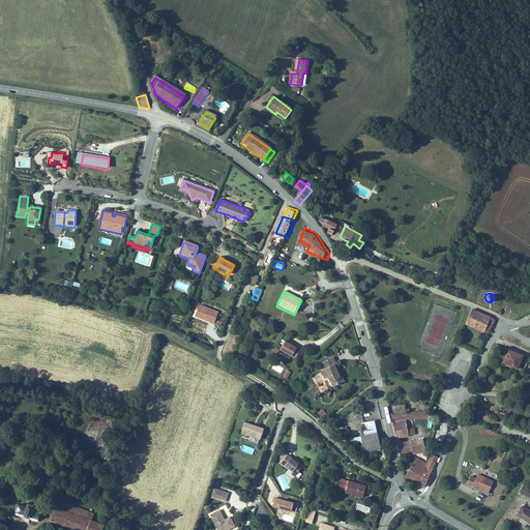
[(473,326),(479,311),(472,307),(465,323),(473,326)]
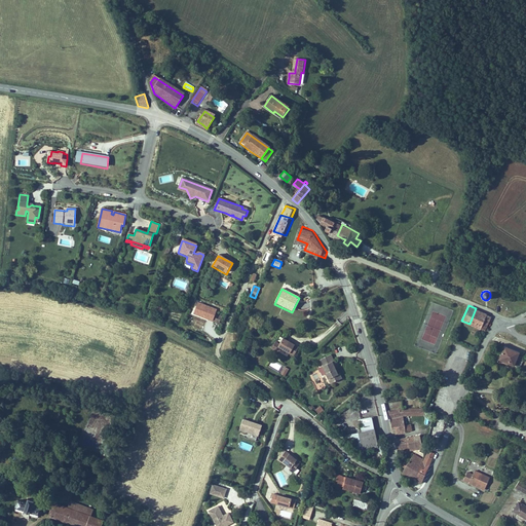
[(476,308),(470,324),(485,330),(491,316),(486,314),(487,312),(476,308)]
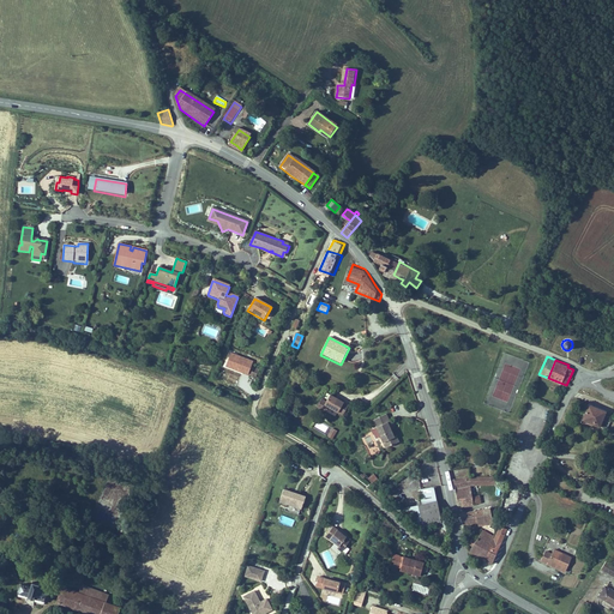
[(324,402),(341,413),(347,403),(337,397),(336,399),(333,397),(335,396),(330,392),(325,399),(324,402)]
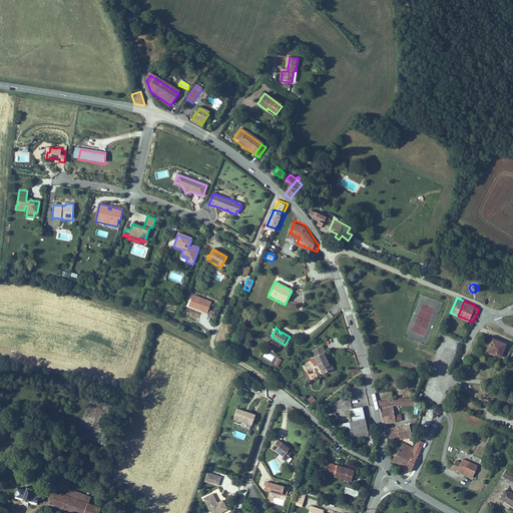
[(506,342),(491,336),(488,344),(486,349),(505,357),(508,348),(505,346),(506,342)]
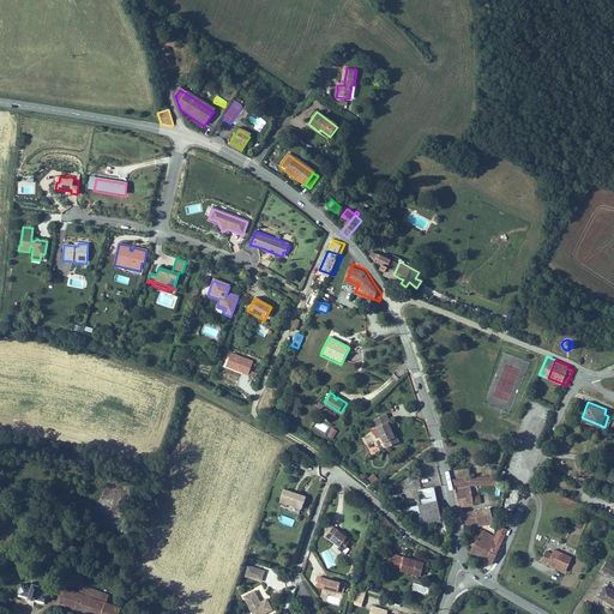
[(373,420),(385,444),(390,441),(392,447),(402,443),(398,437),(397,438),(389,422),(392,421),(387,413),(373,420)]
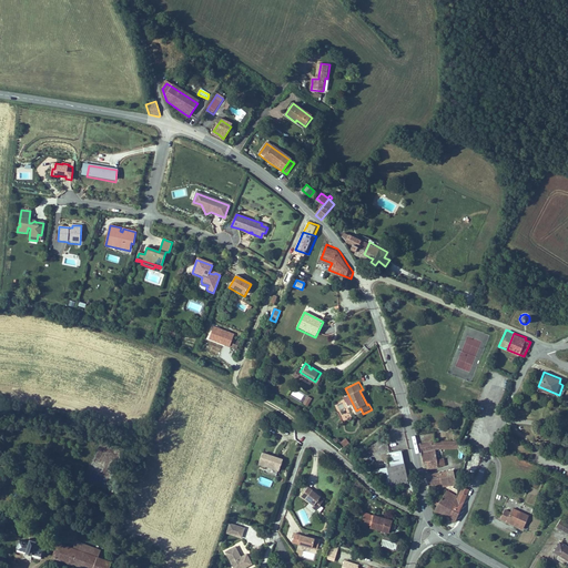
[(344,436),(340,443),(345,446),(348,440),(344,436)]
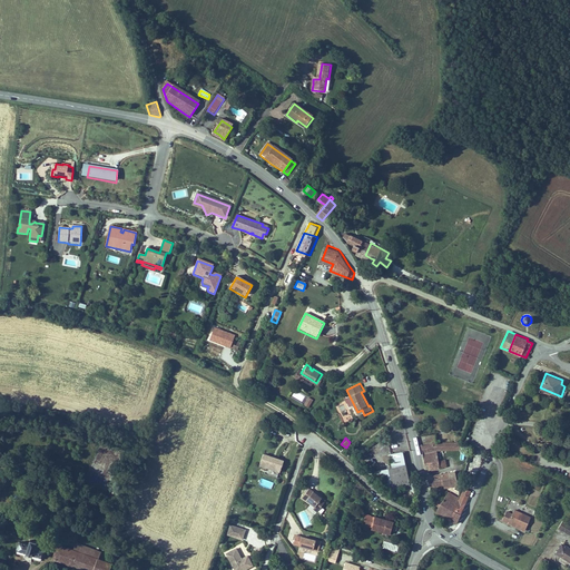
[(430,450),(436,449),(441,448),(457,449),(457,443),(457,441),(451,441),(440,441),(423,444),(423,451),(430,450)]
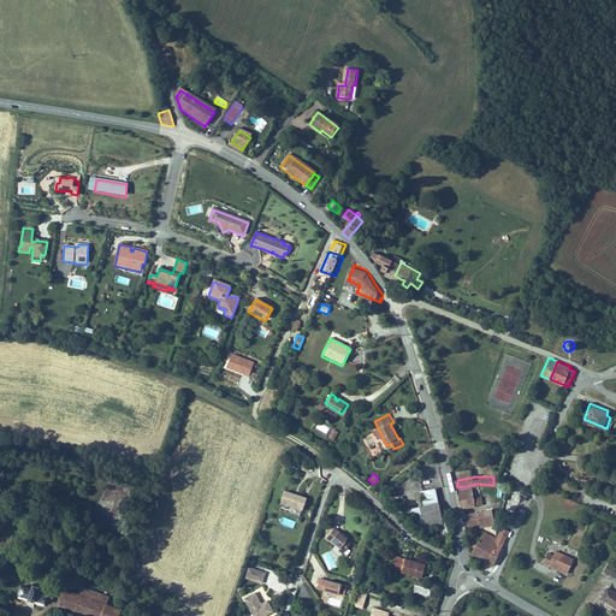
[(422,490),(425,503),(438,501),(436,487),(422,490)]
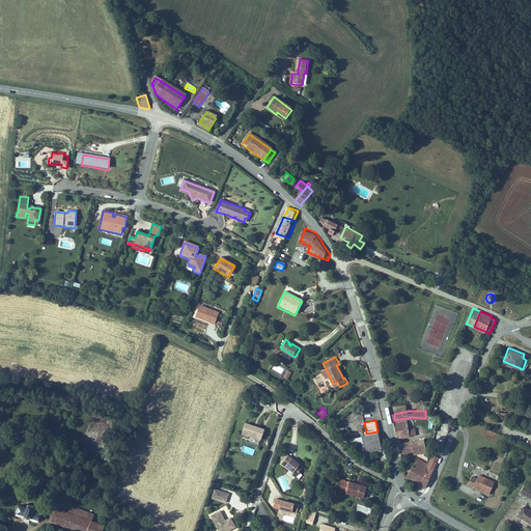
[(257,425),(246,422),(242,434),(249,436),(247,440),(257,444),(259,439),(260,439),(264,427),(257,425)]
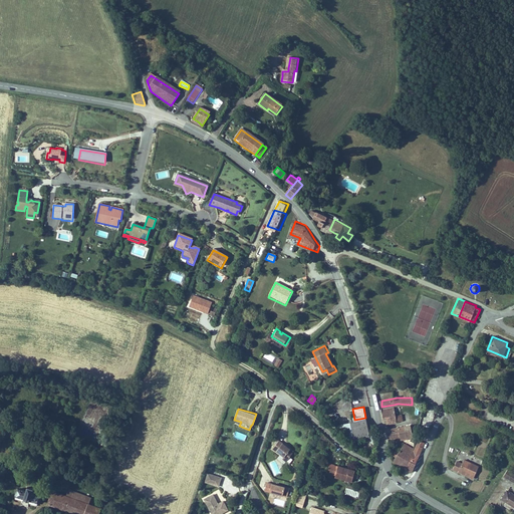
[(389,410),(390,422),(403,420),(402,414),(399,415),(398,409),(389,410)]
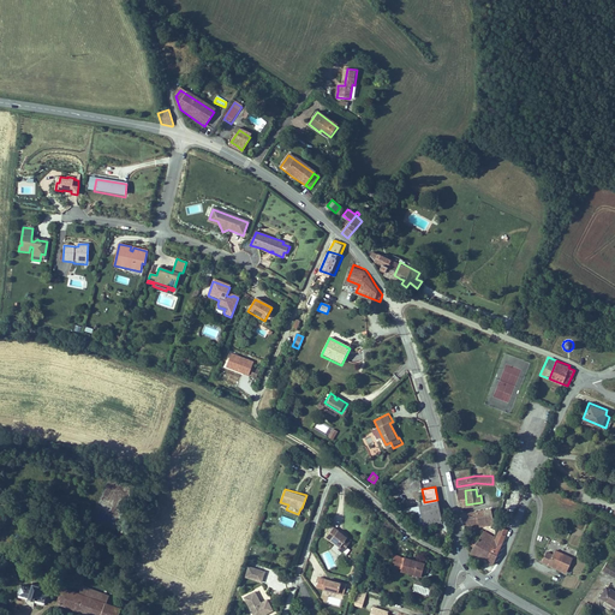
[(424,502),(419,503),(424,526),(442,523),(437,500),(424,502)]
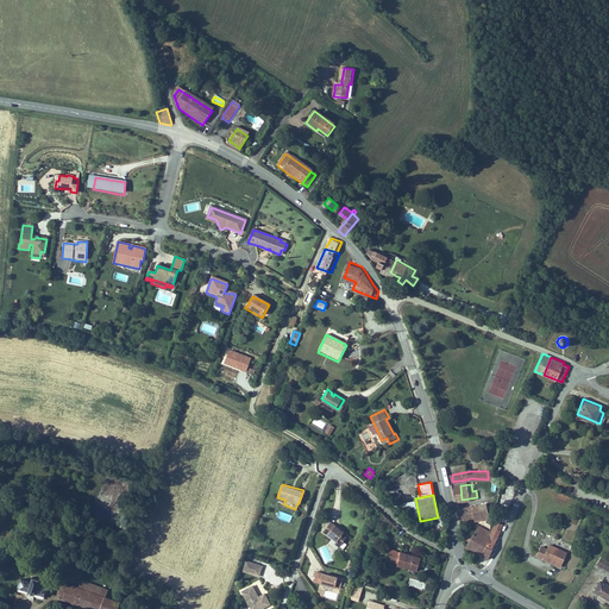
[(415,498),(393,503),(415,523),(420,522),(420,521),(415,498)]
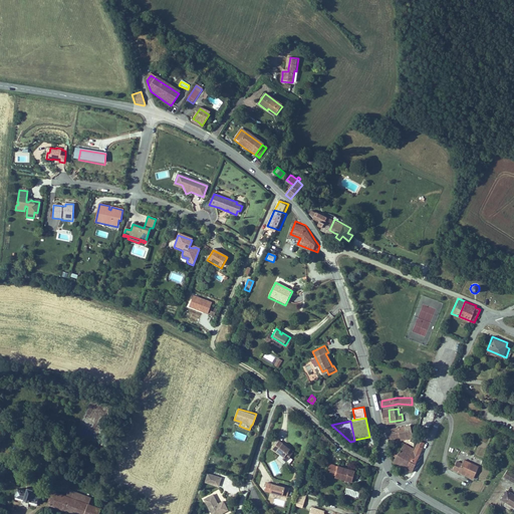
[(411,425),(407,425),(387,429),(387,434),(388,438),(397,436),(406,434),(406,436),(405,438),(414,436),(412,428),(411,425)]
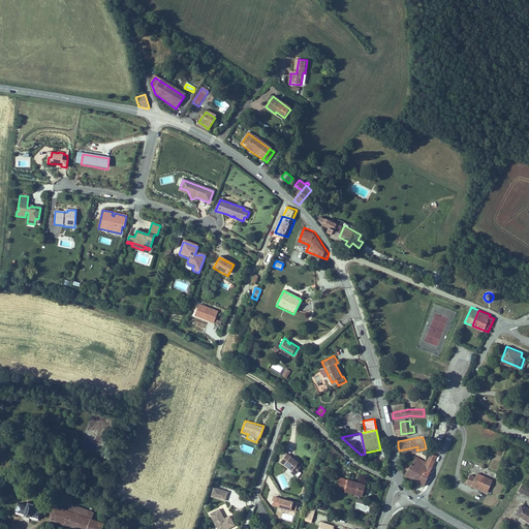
[(294,459),(286,453),(281,460),(292,469),(297,472),(302,464),(294,459)]
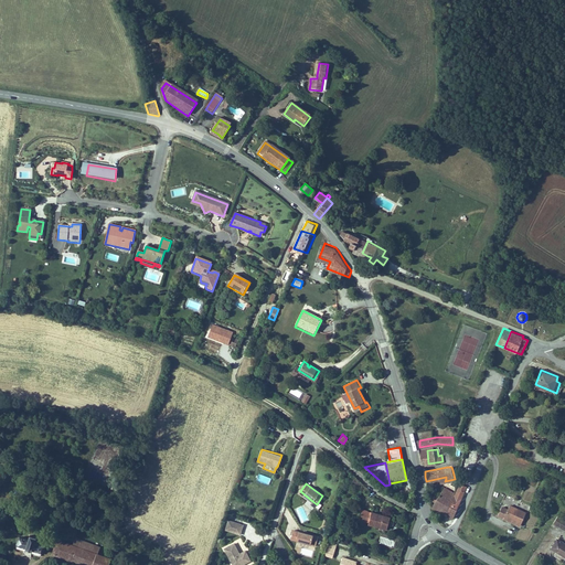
[(433,507),(444,512),(451,498),(440,492),(437,499),(433,507)]
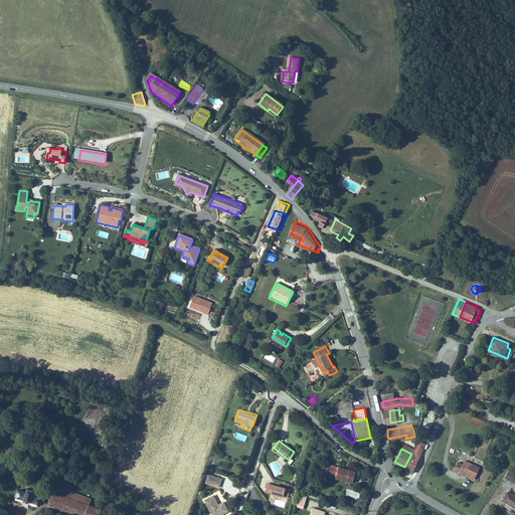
[(411,454),(404,467),(406,468),(412,471),(420,455),(412,451),(411,454)]
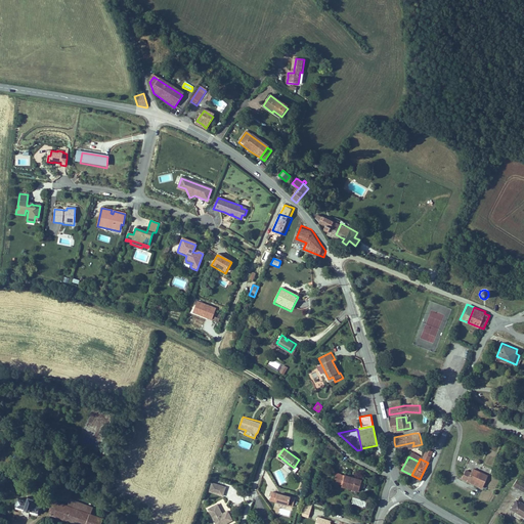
[(463,479),(469,482),(470,480),(484,485),(488,475),(474,469),(472,472),(467,469),(465,474),(463,479)]
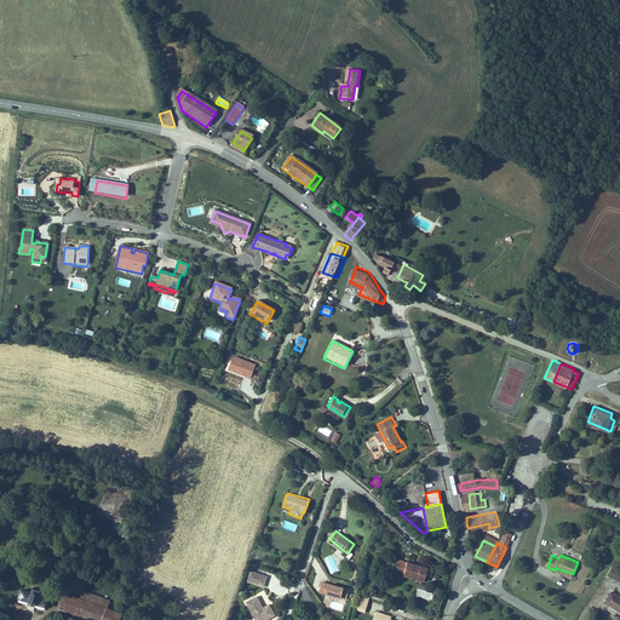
[(402,563),(403,561),(399,558),(395,569),(407,573),(406,575),(425,581),(430,569),(414,564),(409,562),(408,564),(402,563)]
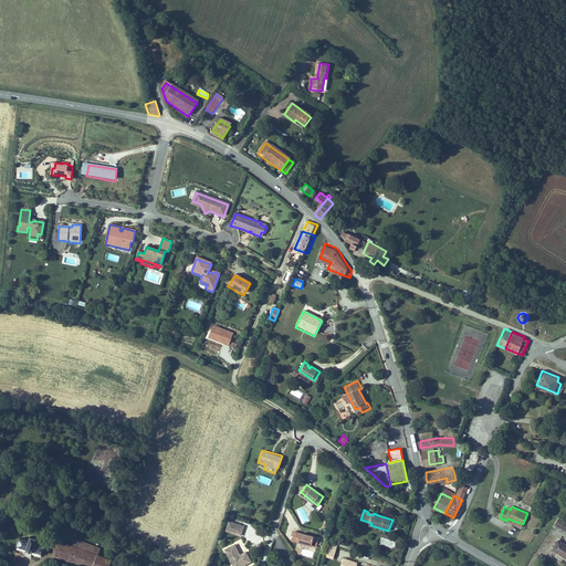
[(565,521),(558,517),(554,524),(565,531),(565,521)]
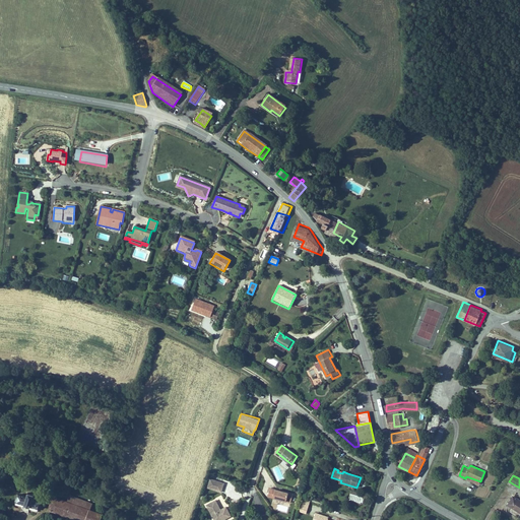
[(224,482),(210,478),(207,488),(221,492),(224,482)]
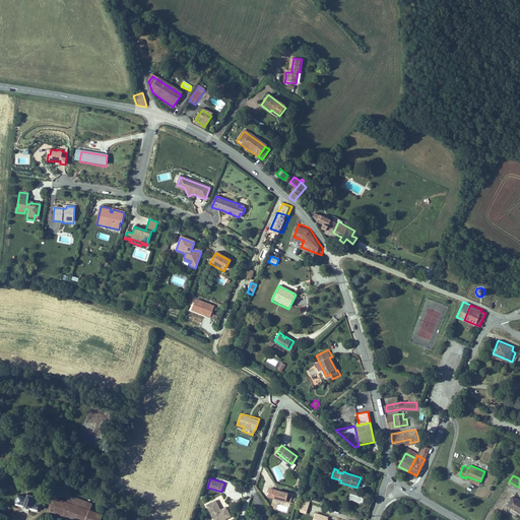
[(287,492),(274,488),(274,489),(269,488),(267,496),(273,498),(272,502),(279,504),(281,500),(290,503),(293,494),(287,493),(287,492)]
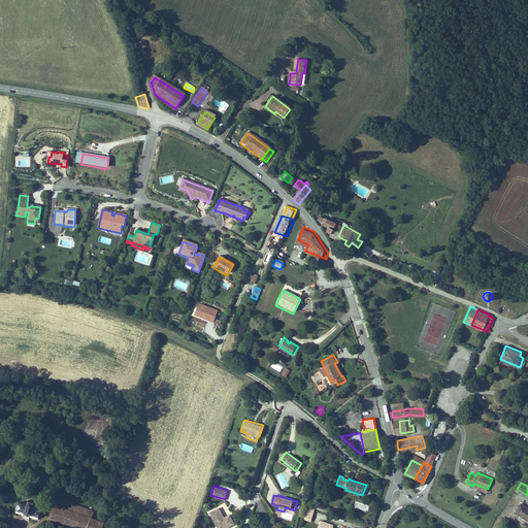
[(39,499),(31,496),(28,500),(21,498),(18,507),(42,517),(46,507),(37,504),(39,499)]
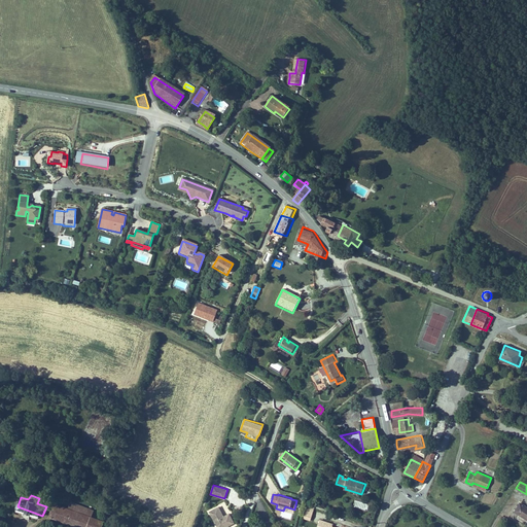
[(63,518),(71,521),(76,507),(59,500),(53,514),(63,518)]
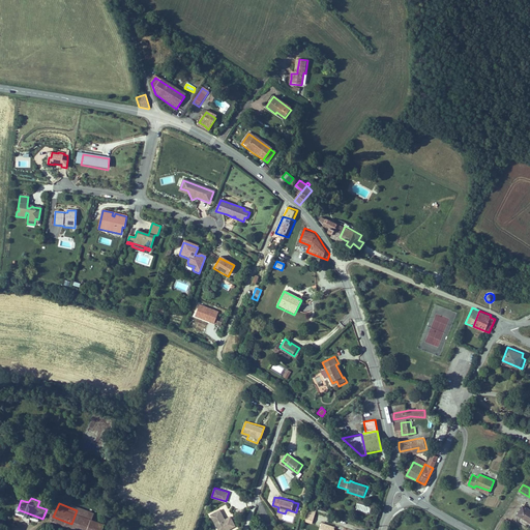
[(529,509),(523,505),(517,514),(528,522),(529,522),(529,509)]
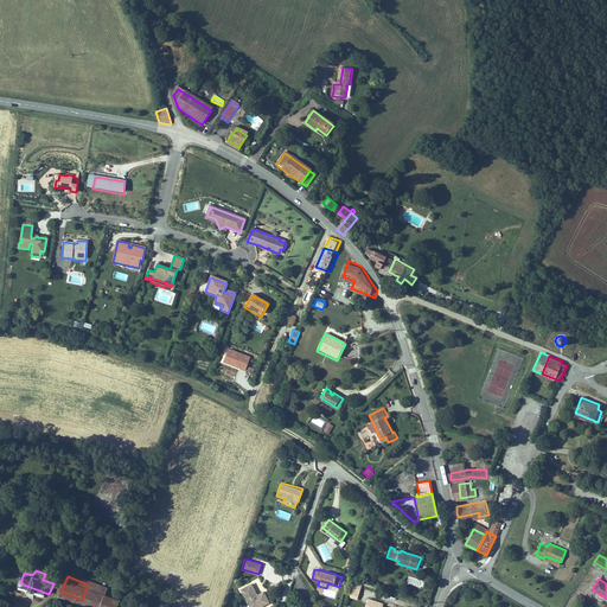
[(358,595),(362,585),(355,582),(351,593),(358,595)]
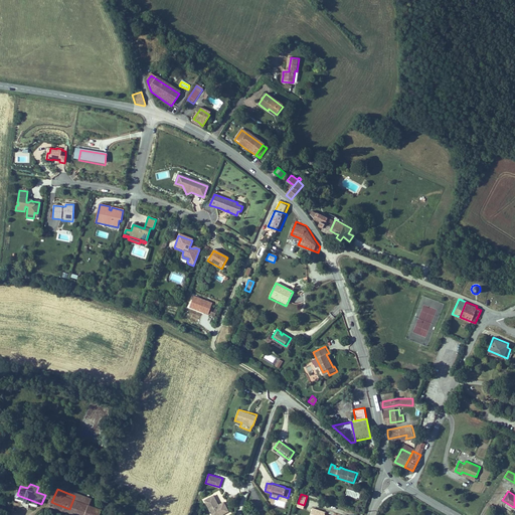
[(41,504),(17,495),(16,499),(39,507),(41,504)]
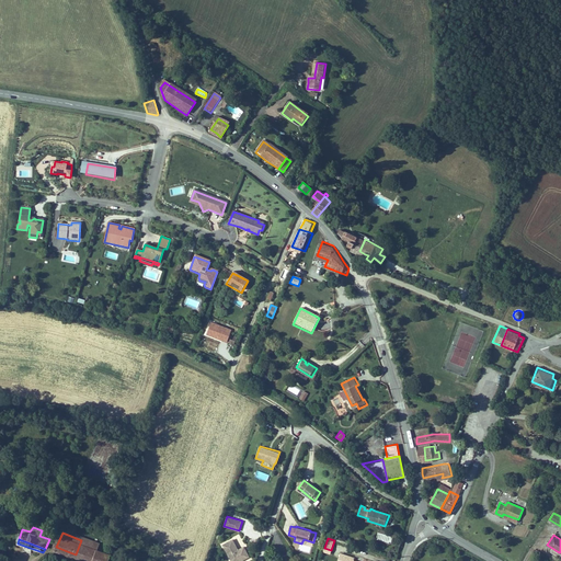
[(232,539),(221,544),(230,560),(240,560),(249,557),(243,546),(238,549),(232,539)]
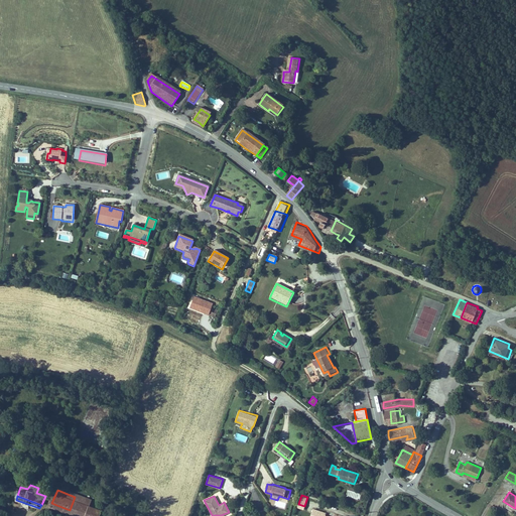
[(75,497),(70,510),(86,515),(87,515),(93,504),(75,497)]
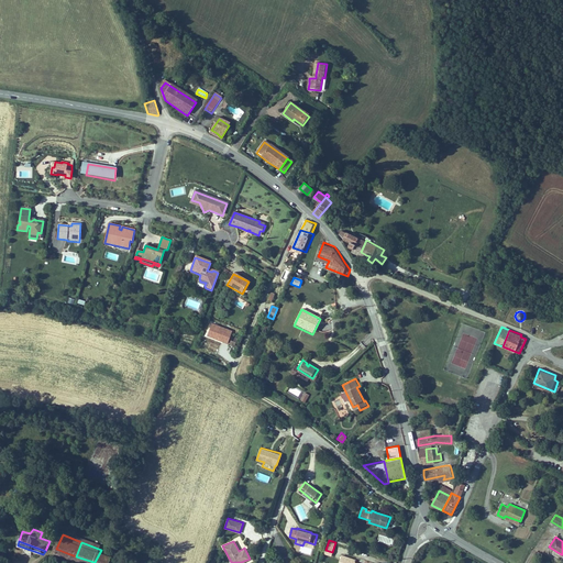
[(106,562),(110,553),(101,550),(95,562),(106,562)]
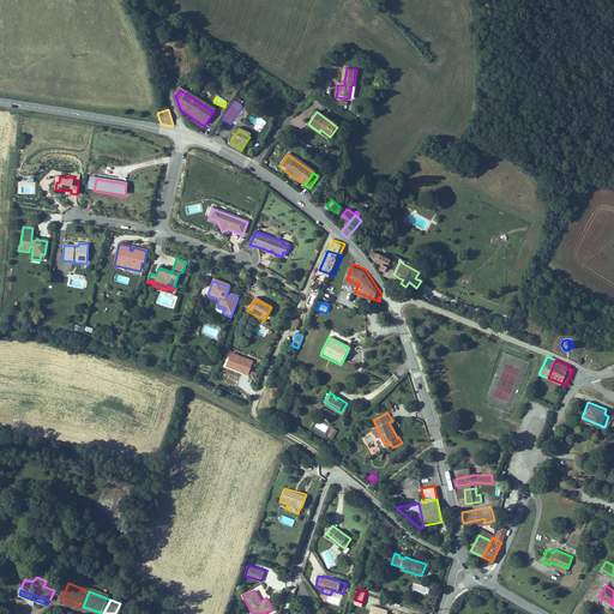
[(613,606),(603,600),(601,603),(612,609),(613,606)]
